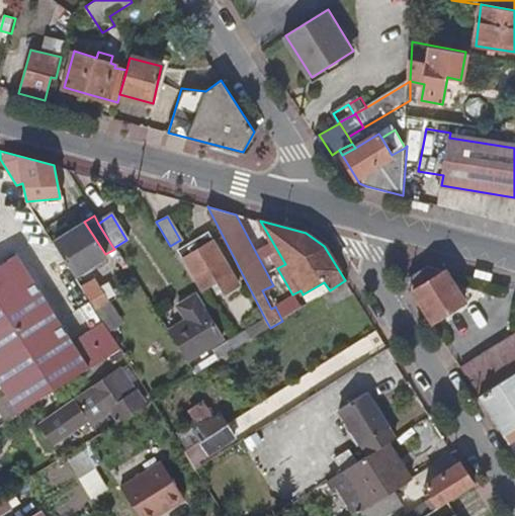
[(105,254),(84,222),(53,243),(73,275),(105,254)]
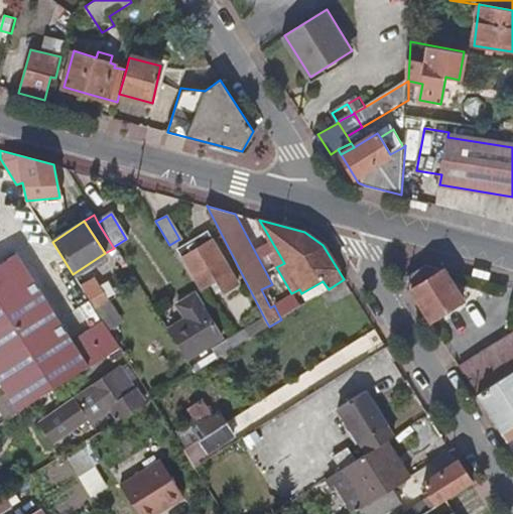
[(52,242),(43,228),(35,233),(44,247),(52,242)]
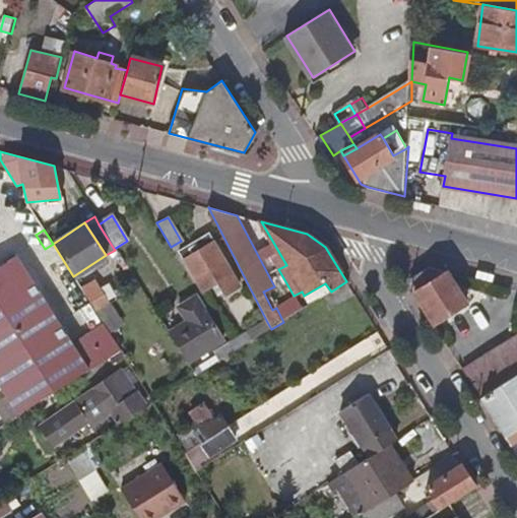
[(241,286),(209,234),(181,251),(204,290),(218,282),(225,296),(241,286)]
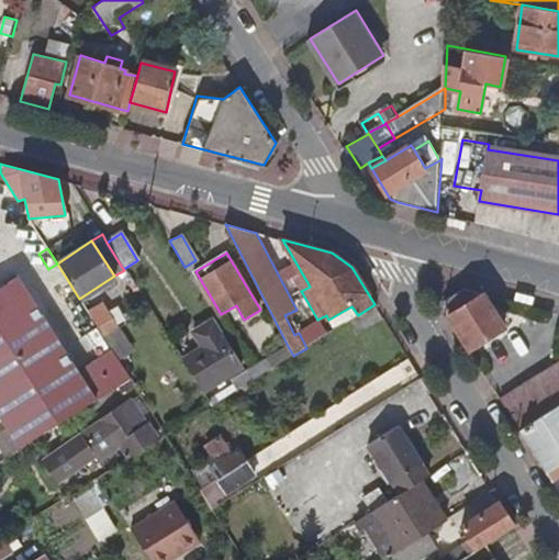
[(81,387),(7,265),(0,268),(0,402),(14,425),(4,430),(18,451),(92,405),(81,387)]
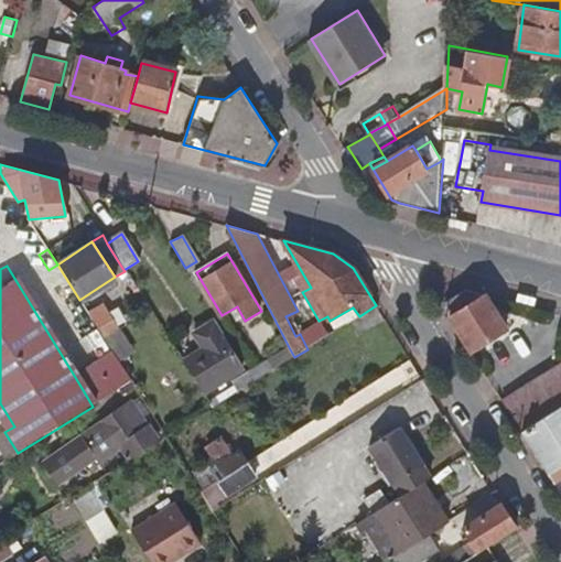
[(510,335),(485,295),(465,290),(445,302),(450,317),(471,352),(502,333),(505,338),(510,335)]
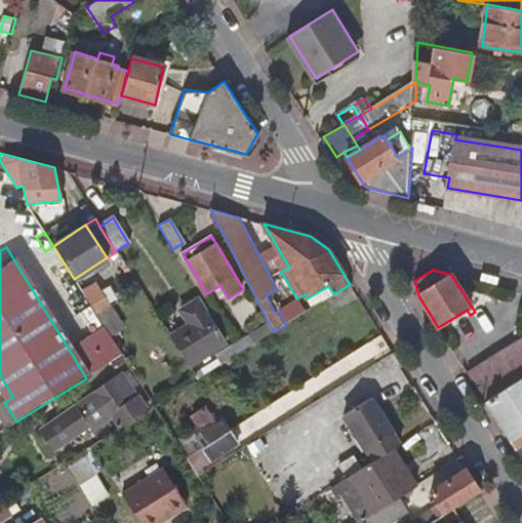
[(125,329),(96,282),(81,291),(98,319),(108,333),(111,337),(125,329)]
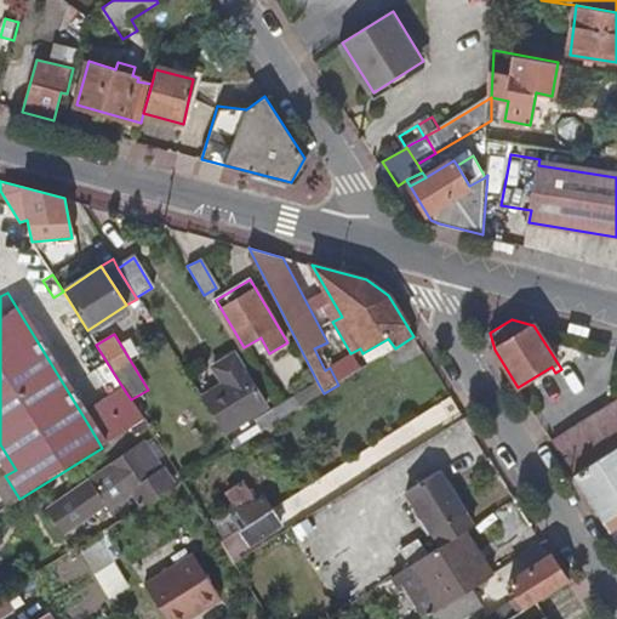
[(263,409),(233,358),(209,372),(218,388),(200,399),(221,433),(263,409)]
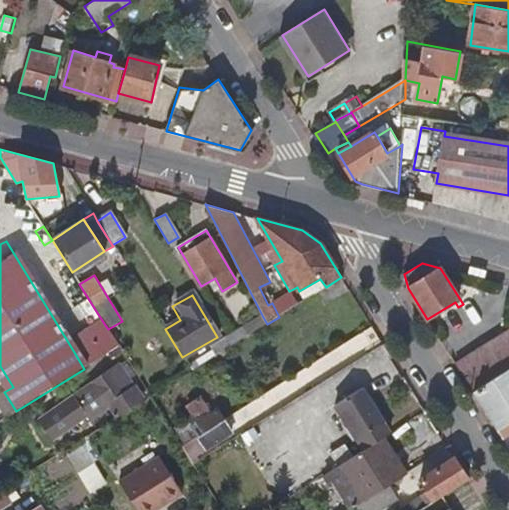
[(230,347),(267,324),(263,317),(225,340),(230,347)]
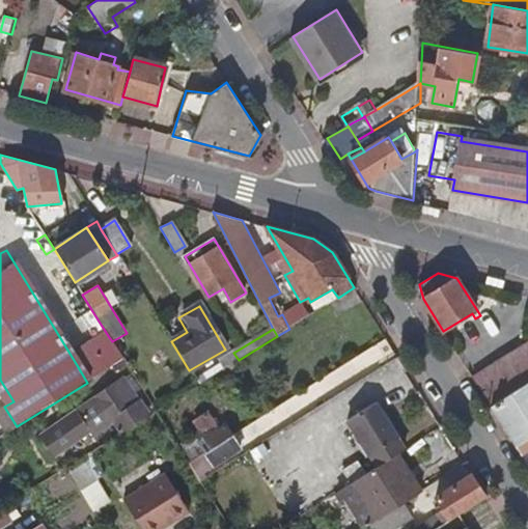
[(112,341),(109,337),(92,346),(77,365),(87,383),(123,360),(112,341)]
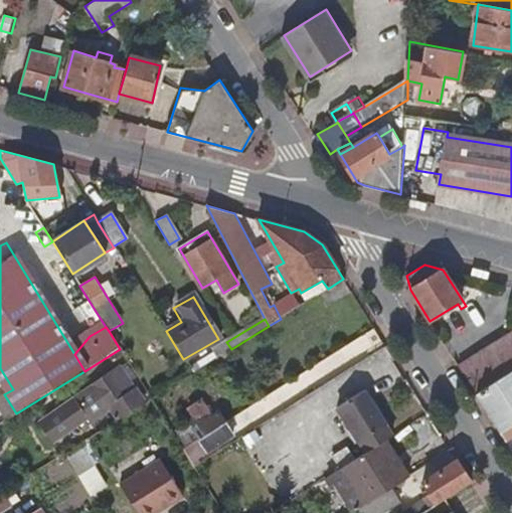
[(511,334),(459,366),(476,393),(511,450),(511,334)]
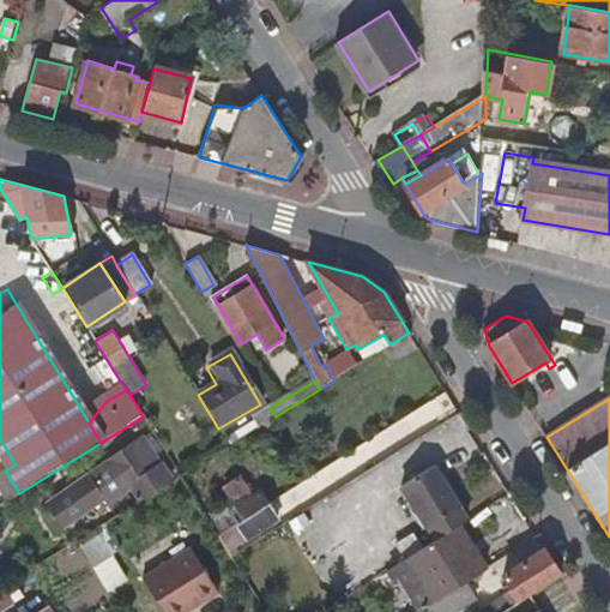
[(276,417),(270,408),(265,412),(270,420),(276,417)]
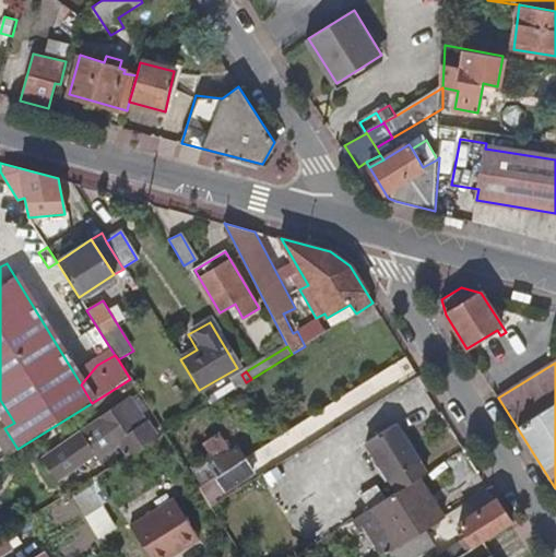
[(236,389),(246,382),(241,375),(232,380),(236,389)]
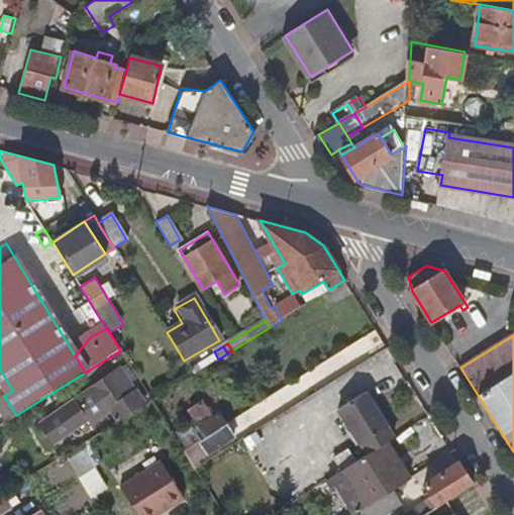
[(198,373),(195,368),(190,371),(193,376),(194,375),(198,373)]
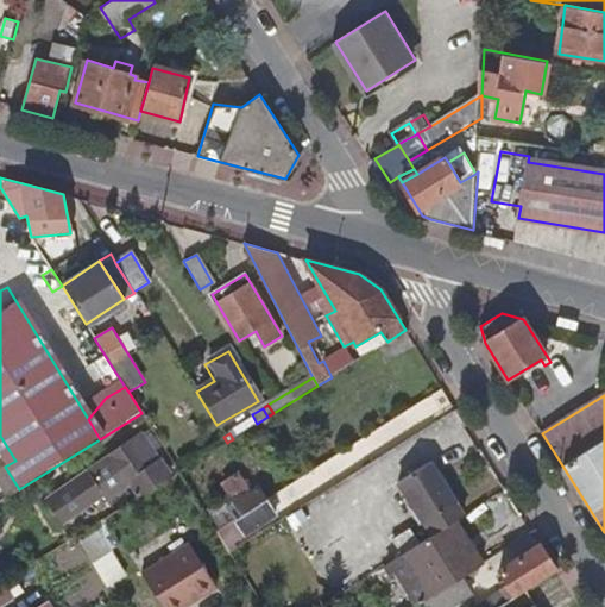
[(98,493),(123,476),(127,483),(137,500),(169,480),(142,436),(44,495),(58,519),(99,495),(98,493)]
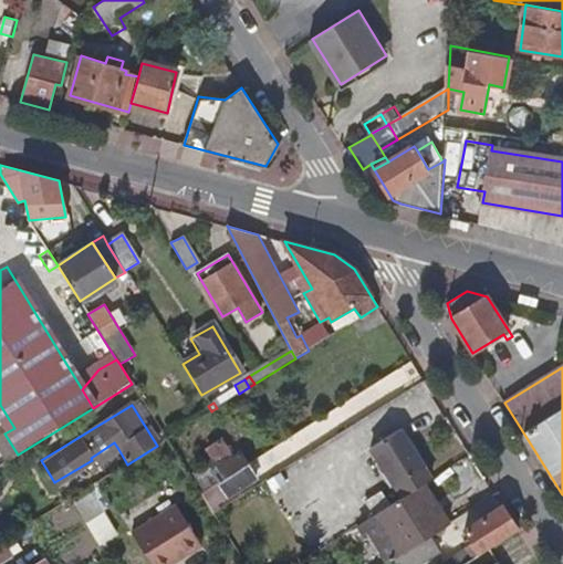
[(430,478),(399,428),(371,445),(402,495),(421,483),(430,478)]
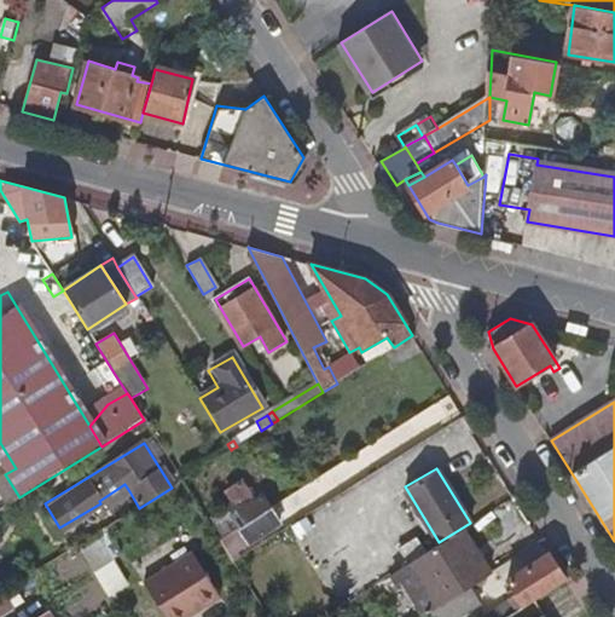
[(19,497),(5,474),(0,477),(0,495),(6,505),(19,497)]
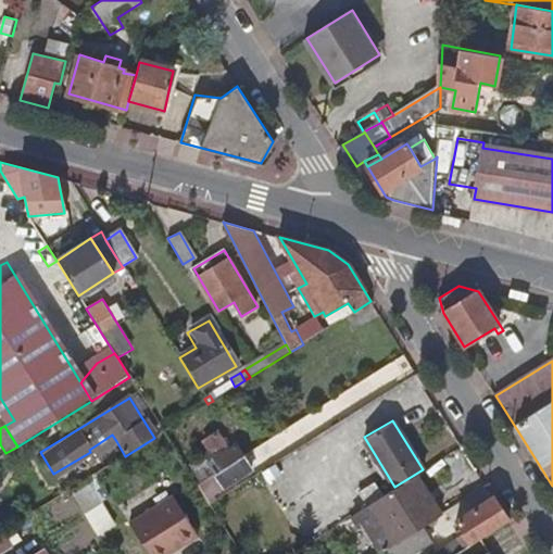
[(242,456),(233,441),(229,444),(224,436),(221,438),(216,430),(202,439),(212,454),(205,458),(201,452),(187,461),(200,482),(215,473),(242,456)]
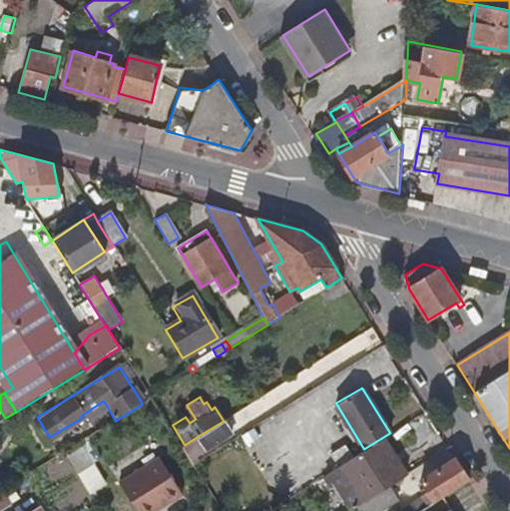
[(85,421),(107,407),(103,401),(82,415),(83,417),(85,421)]
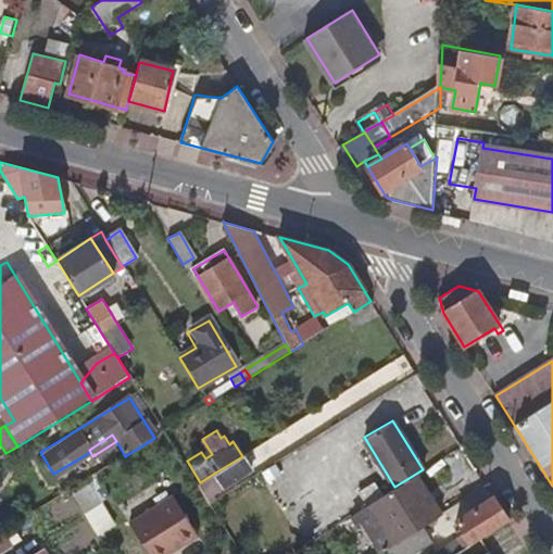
[(223,486),(250,469),(242,456),(215,473),(223,486)]
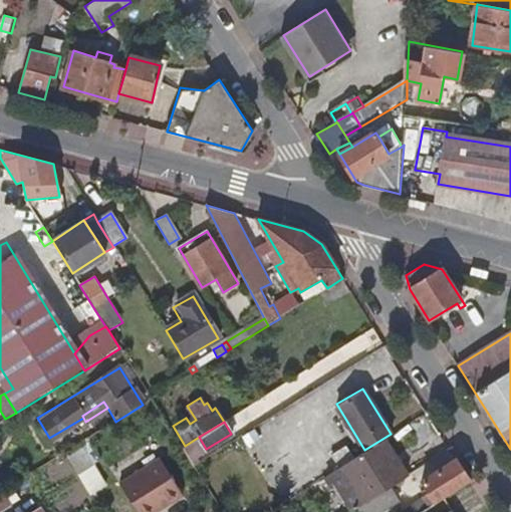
[(406,476),(382,439),(364,450),(332,471),(354,507),(366,500),(390,486),(406,476)]
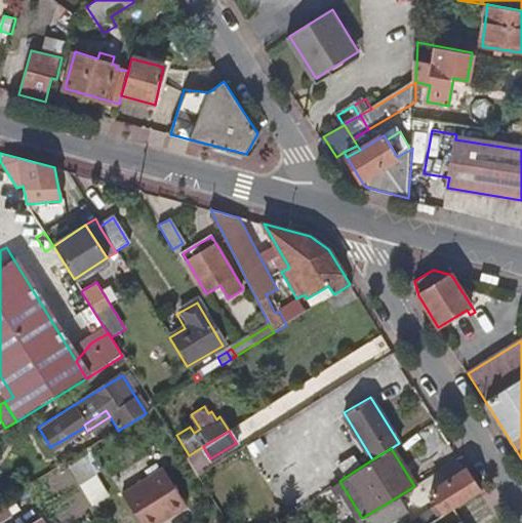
[(344,475),(357,466),(350,454),(336,464),(344,475)]
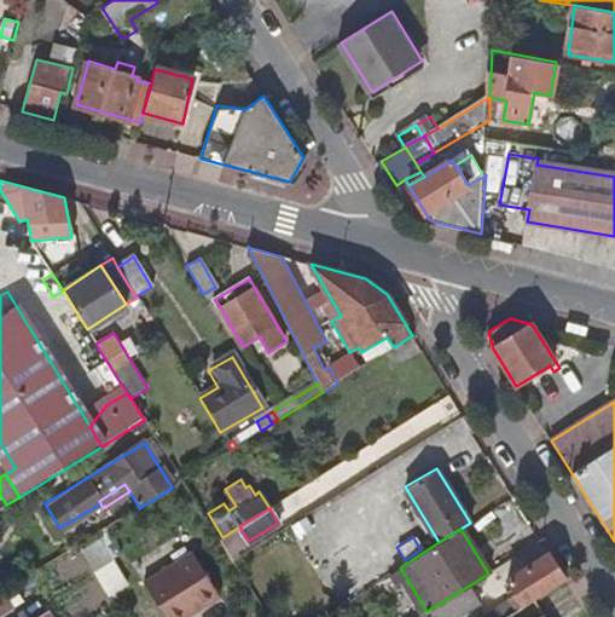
[(547,590),(566,580),(549,553),(509,578),(524,605),(547,590)]
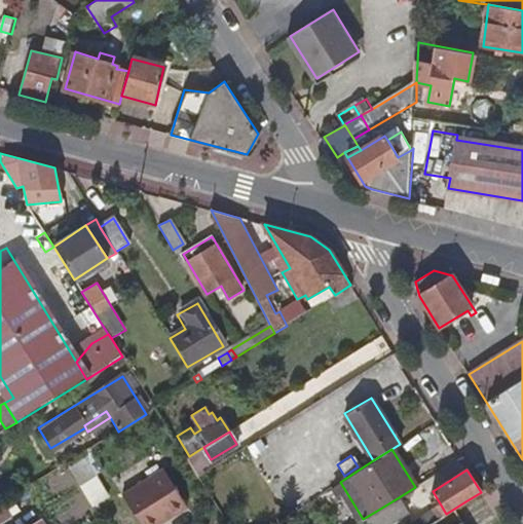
[(160,523),(186,509),(163,472),(123,496),(140,523),(160,523)]
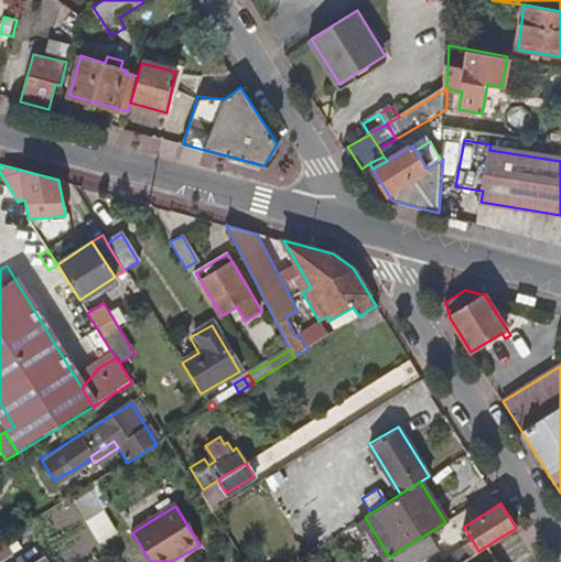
[(418,561),(438,550),(428,533),(402,549),(410,561),(418,561)]
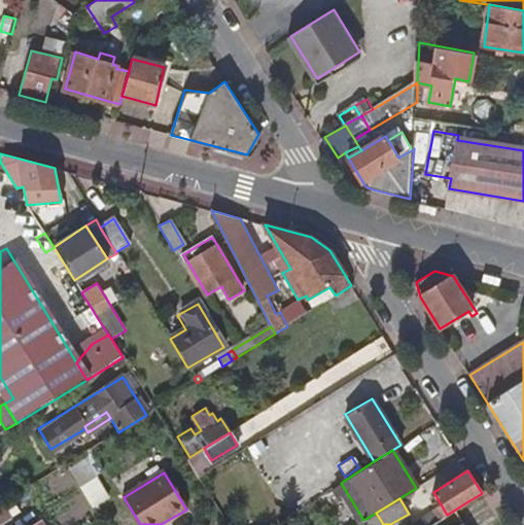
[(6,501),(0,504),(0,524),(1,524),(15,517),(6,501)]
